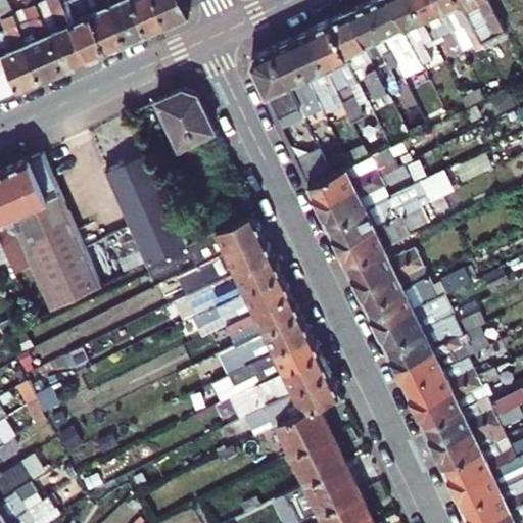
[(0,44),(3,49),(20,88),(42,78),(14,12),(8,0),(0,0),(0,13),(6,28),(0,31),(0,44)]
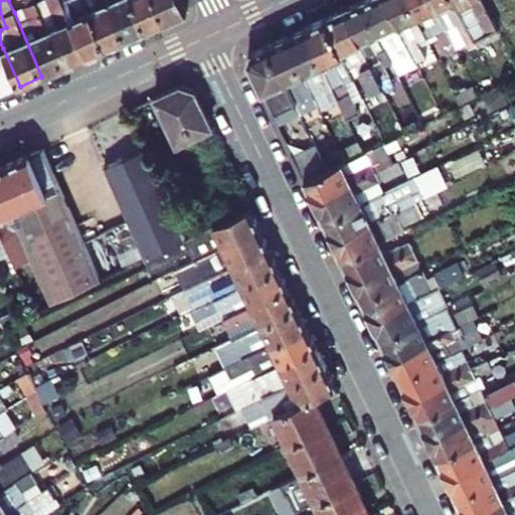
[(14,12),(41,76),(65,66),(48,29),(36,1),(35,0),(23,0),(27,6),(14,12)]
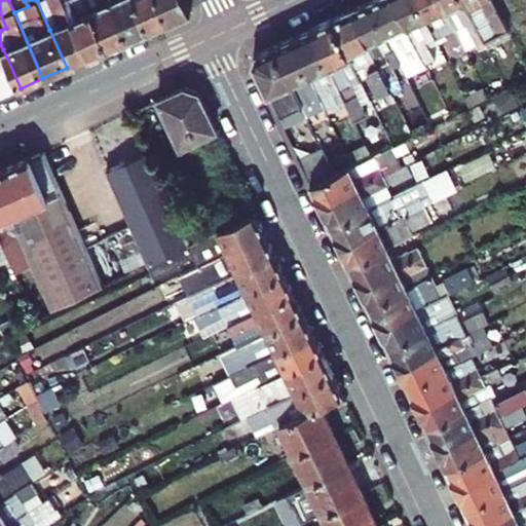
[(47,0),(39,0),(37,1),(49,30),(60,26),(47,0)]
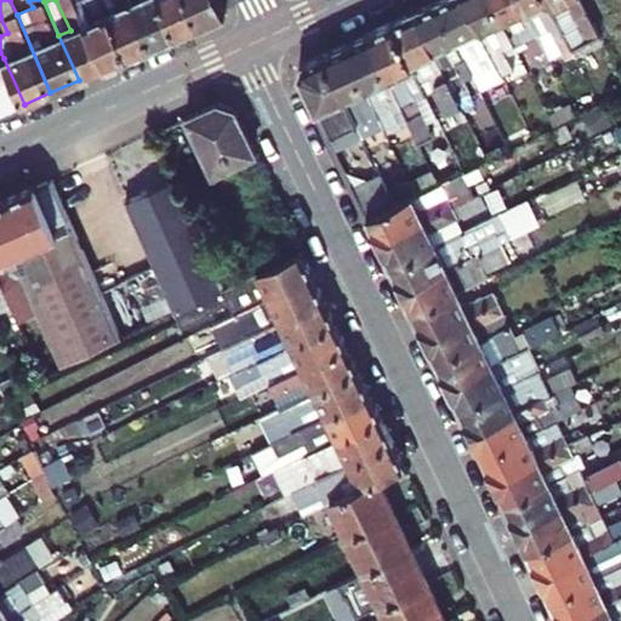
[(58,35),(79,80),(104,69),(73,0),(56,0),(70,30),(58,35)]
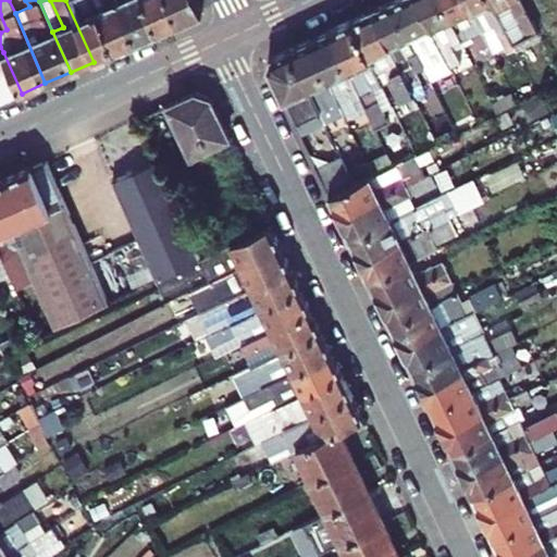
[(65,0),(94,62),(116,51),(93,0),(65,0)]
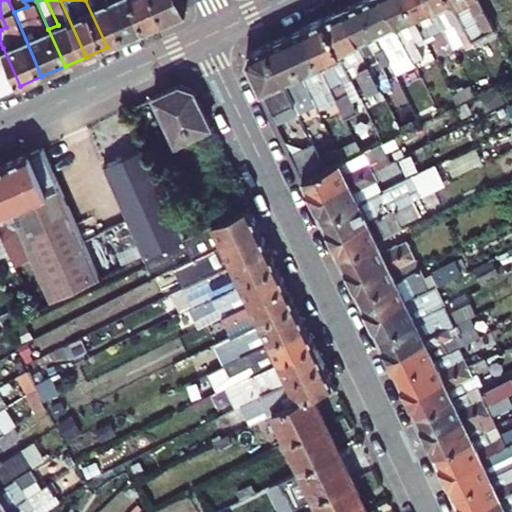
[(85,0),(107,47),(125,39),(108,0),(85,0)]
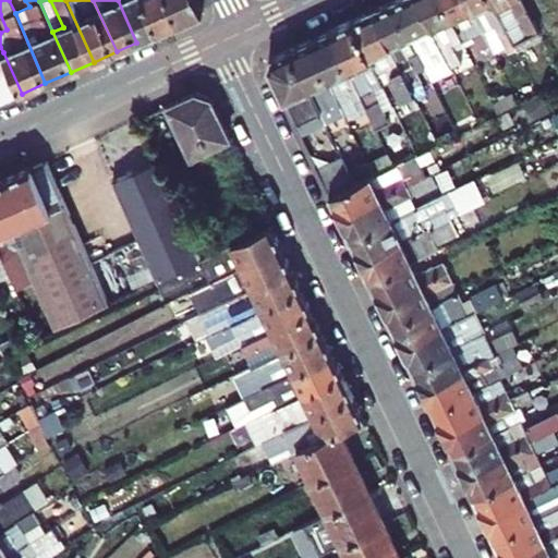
[(118,0),(136,43),(157,34),(142,0),(118,0)]
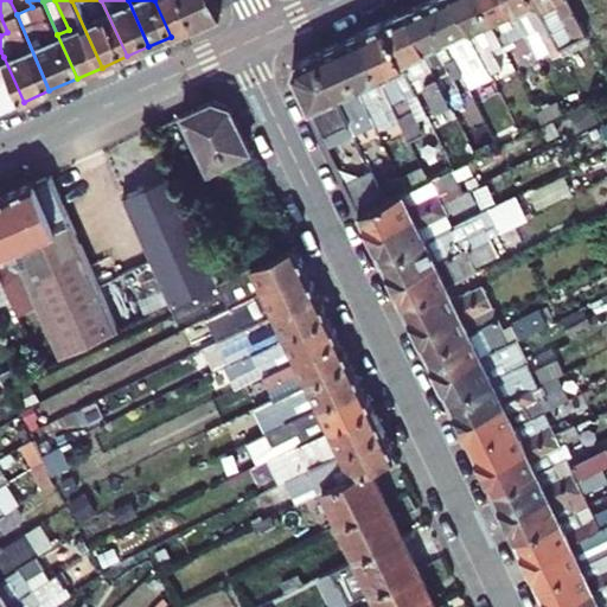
[(154,0),(171,37),(196,25),(184,0),(154,0)]
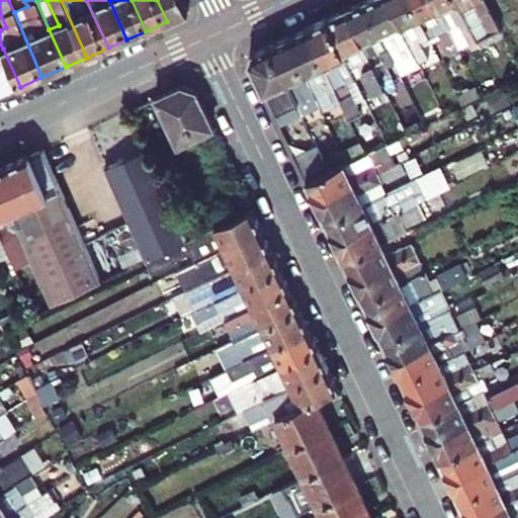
[(157,0),(167,21),(188,12),(182,0),(157,0)]
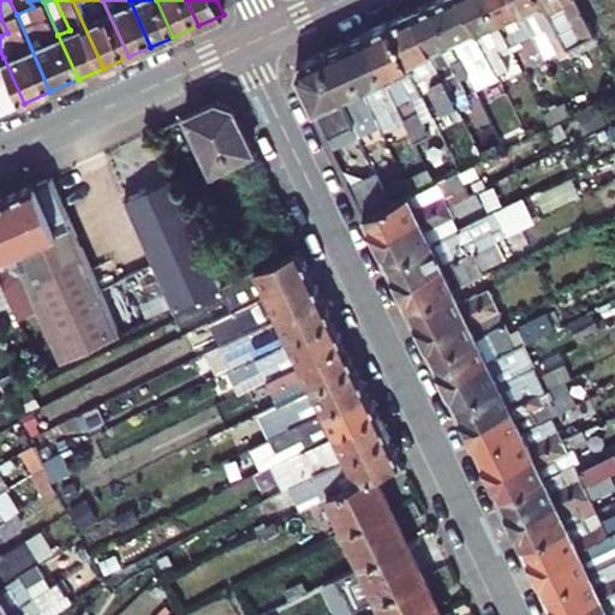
[(475,85),(496,75),(459,0),(435,0),(433,3),(461,59),(469,75),(475,85)]
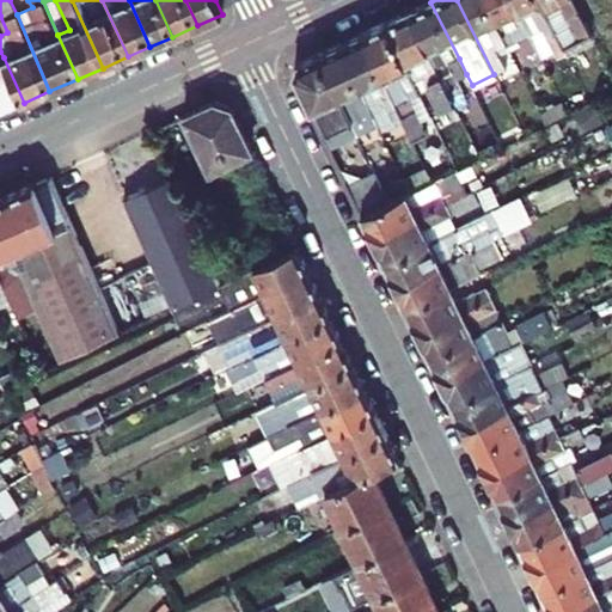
[(457,0),(494,74),(507,67),(497,49),(507,46),(503,38),(484,0),(457,0)]
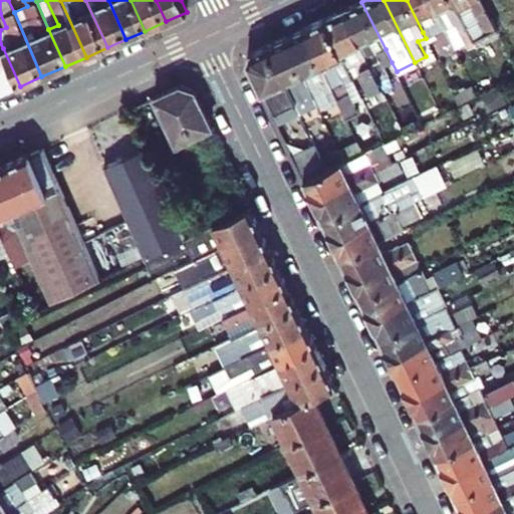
[(430,0),(407,0),(423,32),(432,28),(434,33),(441,46),(451,42),(445,29),(430,0)]
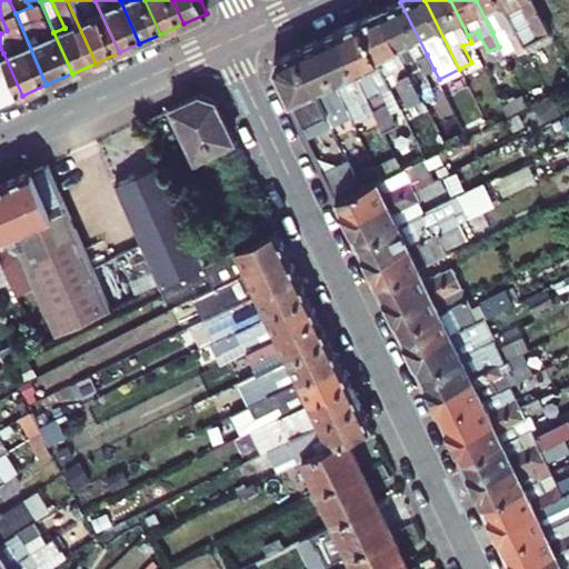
[(525,46),(501,0),(476,0),(492,32),(505,26),(516,48),(519,55),(527,50),(525,46)]
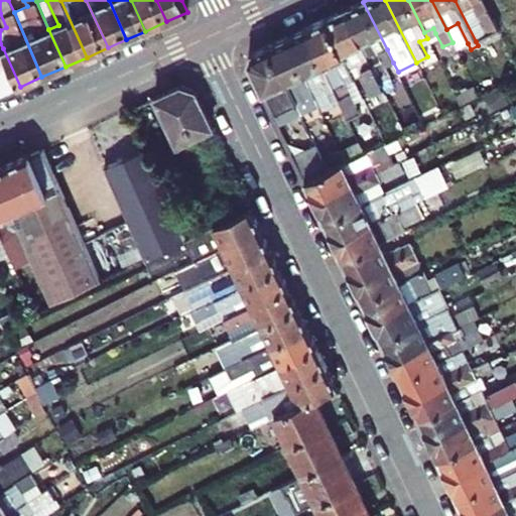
[(498,30),(483,0),(455,0),(476,41),(498,30)]
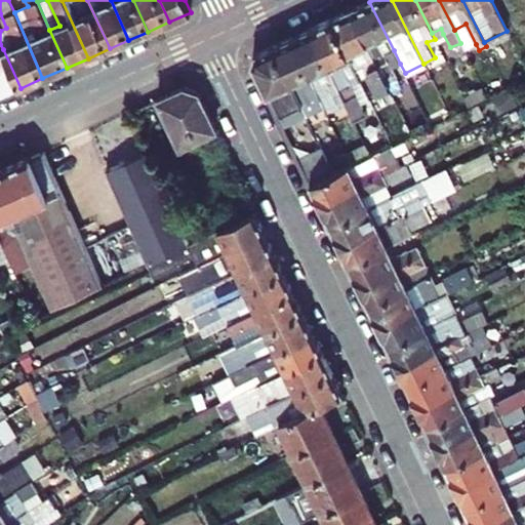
[(387,84),(399,78),(393,68),(387,54),(394,50),(369,2),(350,10),(378,66),(387,84)]
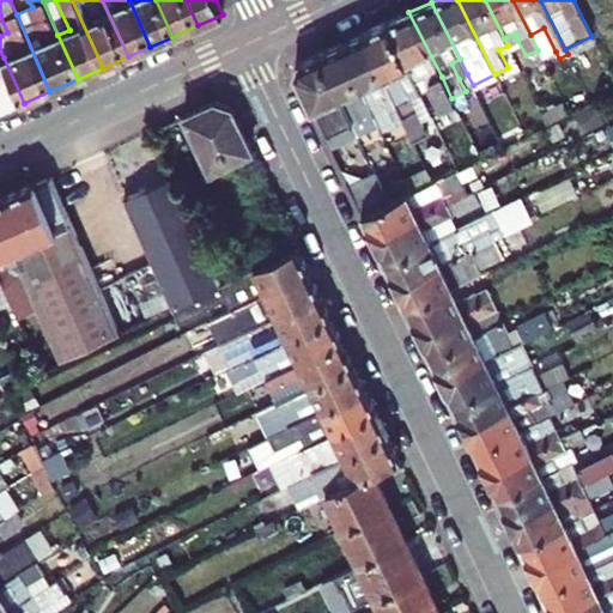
[(408,12),(386,23),(420,93),(430,90),(441,113),(455,105),(451,98),(442,77),(408,12)]
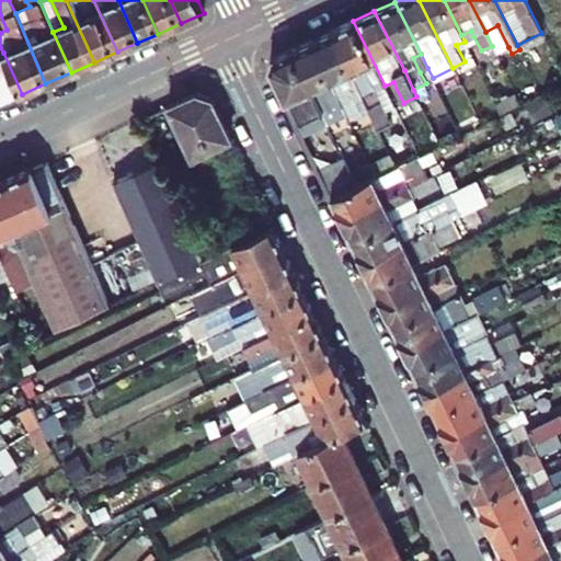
[(385,86),(353,21),(332,31),(370,110),(380,129),(391,124),(381,101),(379,102),(374,91),(385,87),(385,86)]
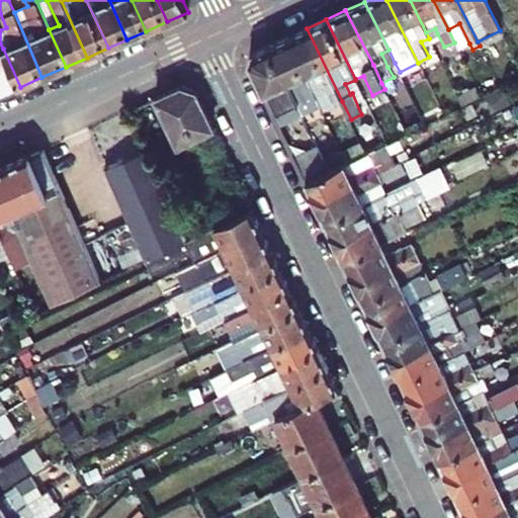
[(458,50),(469,44),(459,23),(448,29),(454,42),(458,50)]
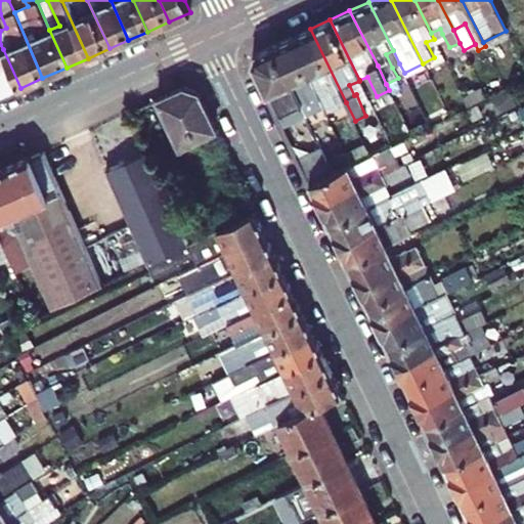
[(324,106),(326,112),(346,102),(310,29),(291,38),(324,106)]
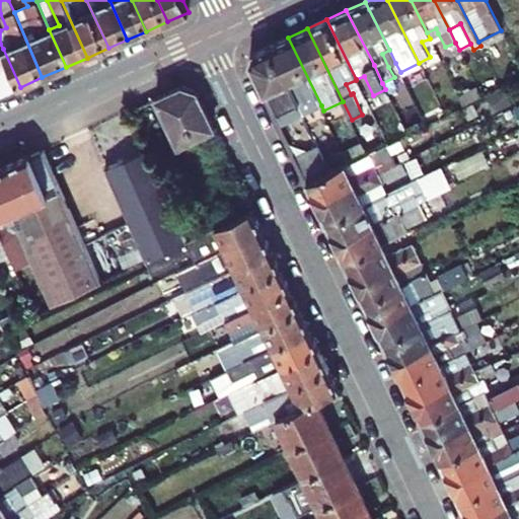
[(427,32),(430,39),(438,33),(436,28),(427,32)]
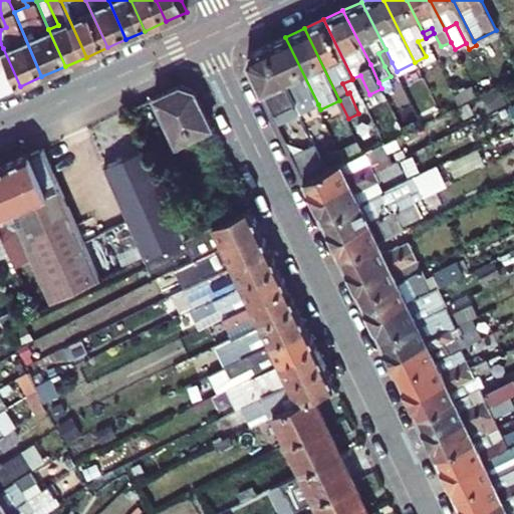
[(477,47),(499,36),(496,30),(474,41),(476,45),(477,47)]
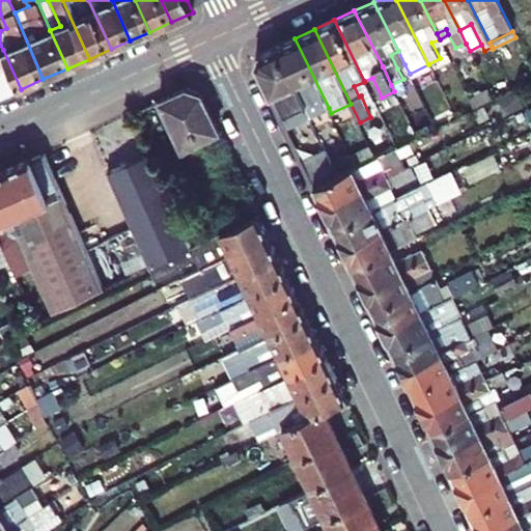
[(306,109),(309,117),(329,108),(295,38),(276,47),(306,109)]
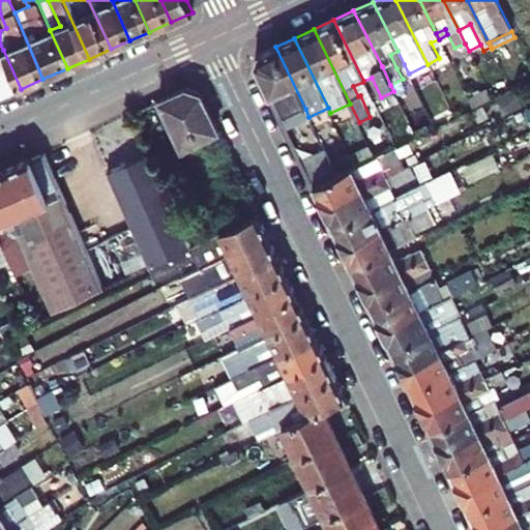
[(0,98),(21,89),(3,50),(0,45),(0,98)]
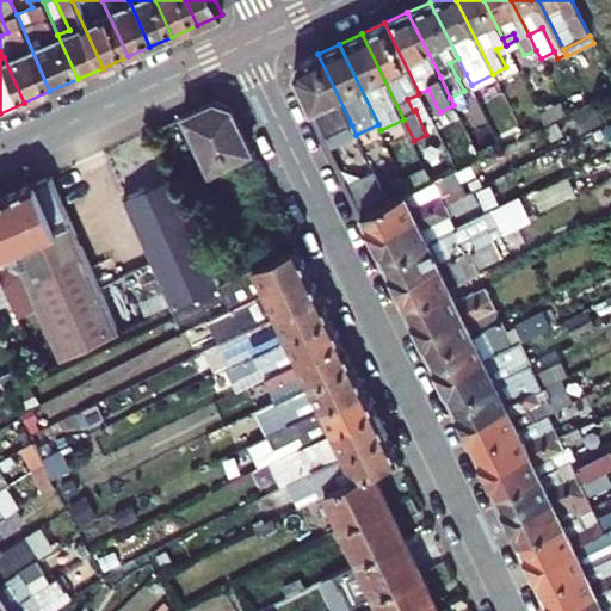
[(295,75),(325,139),(352,125),(318,54),(297,63),(295,75)]
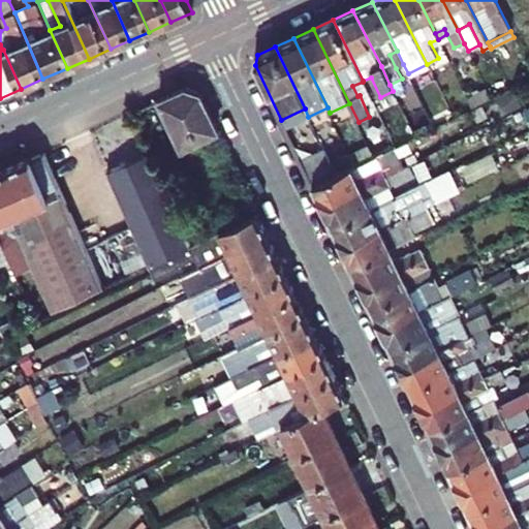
[(390,55),(396,68),(403,64),(397,51),(390,55)]
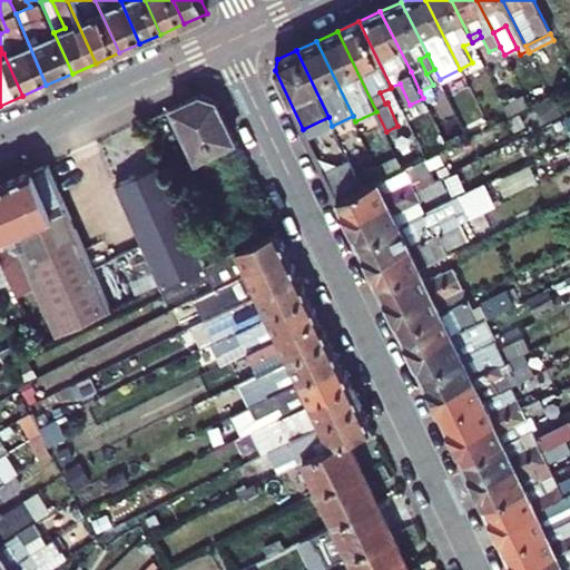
[(235,140),(217,100),(200,95),(169,109),(194,160),(235,140)]
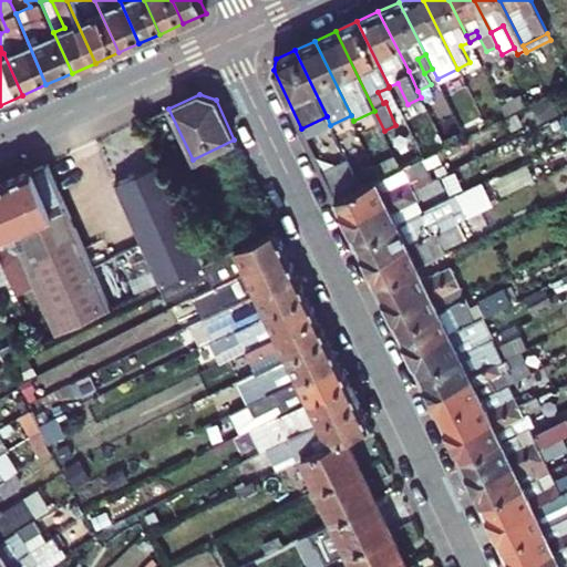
[(506,115),(526,105),(522,94),(501,105),(506,115)]
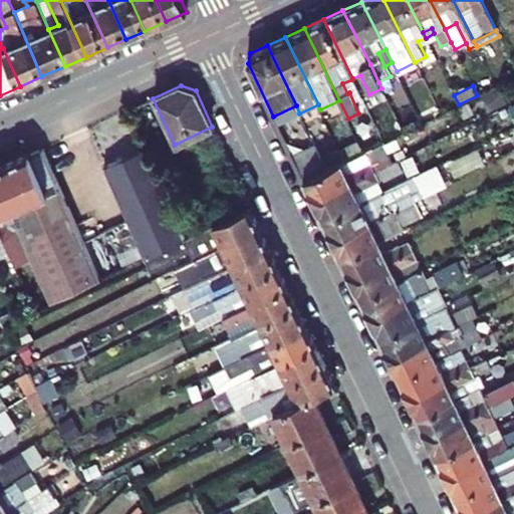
[(273,116),(277,124),(299,113),(296,105),(273,116)]
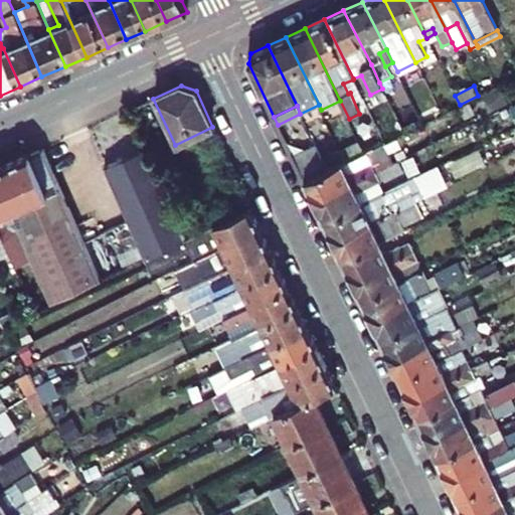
[(341,150),(346,161),(365,153),(359,141),(341,150)]
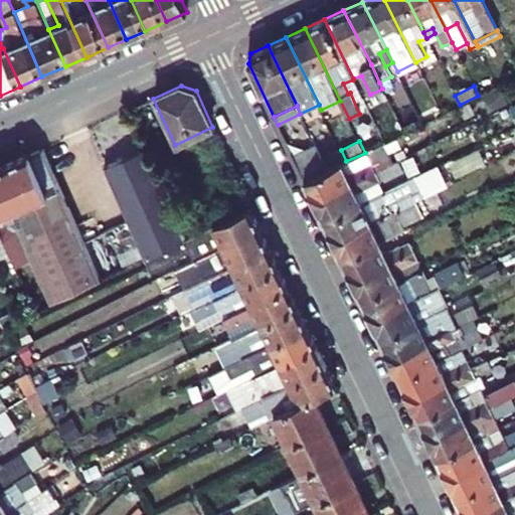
[(382,144),(366,152),(372,165),(389,157),(382,144)]
